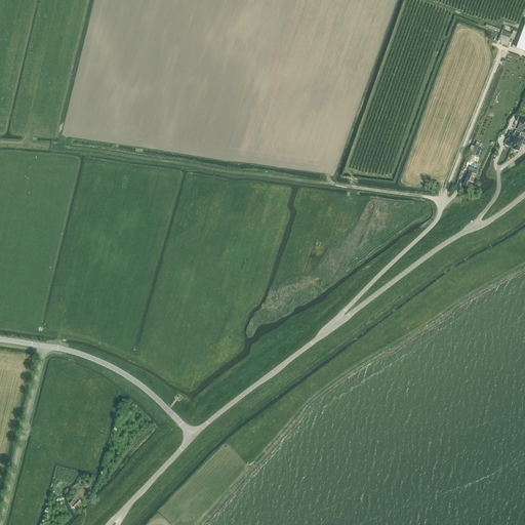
[(524,24),(516,46),(524,49),(524,24)]
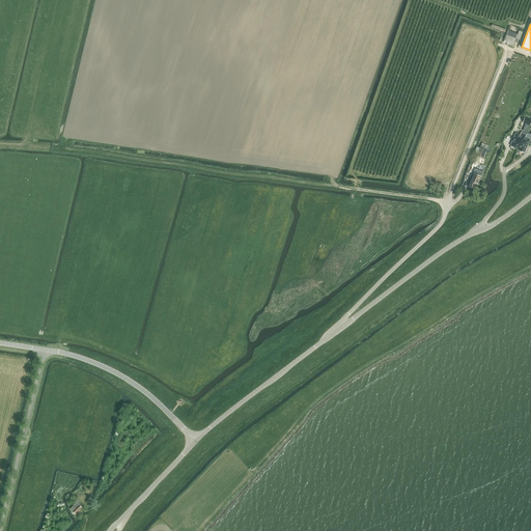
[(508,31),(504,40),(507,40),(506,44),(513,47),(516,38),(520,39),(523,32),(520,31),(518,34),(508,31)]
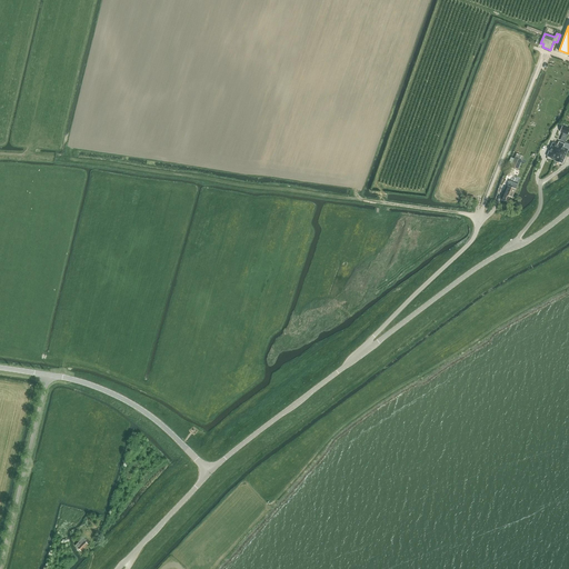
[(562,142),(566,138),(557,133),(553,138),(562,142)]
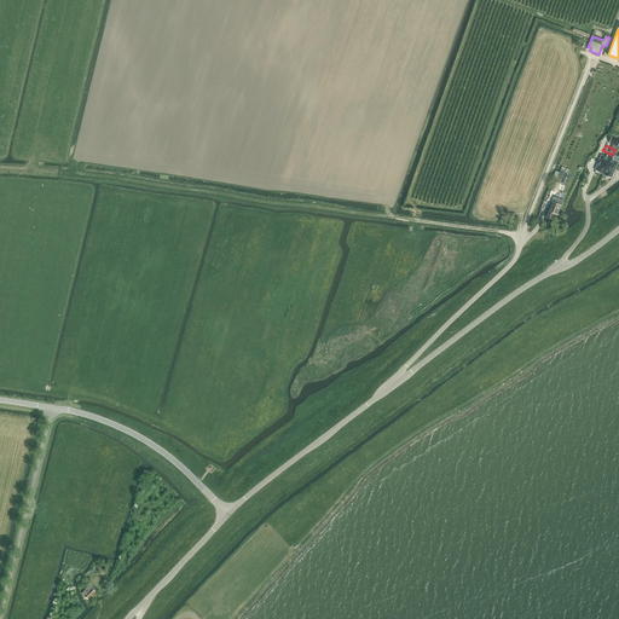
[(601,155),(595,169),(599,172),(603,174),(611,156),(608,154),(607,157),(601,155)]
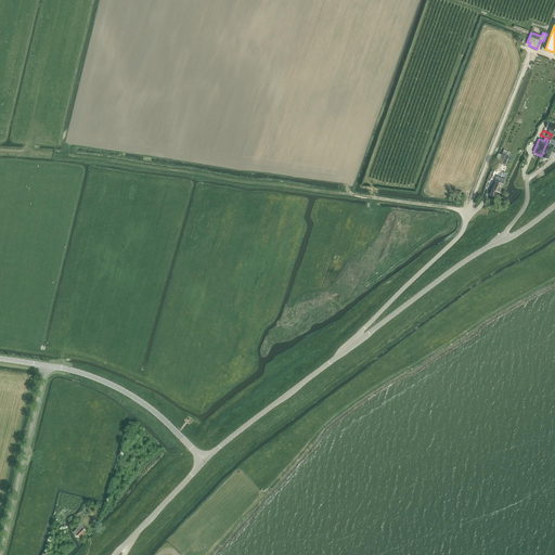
[(547,140),(541,156),(542,156),(541,157),(549,159),(554,145),(550,143),(551,140),(547,140)]
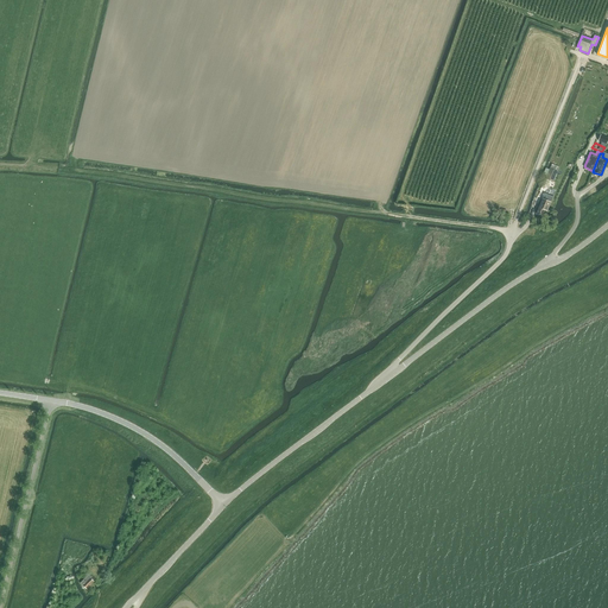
[(550,169),(546,178),(553,181),(556,176),(557,171),(550,169)]
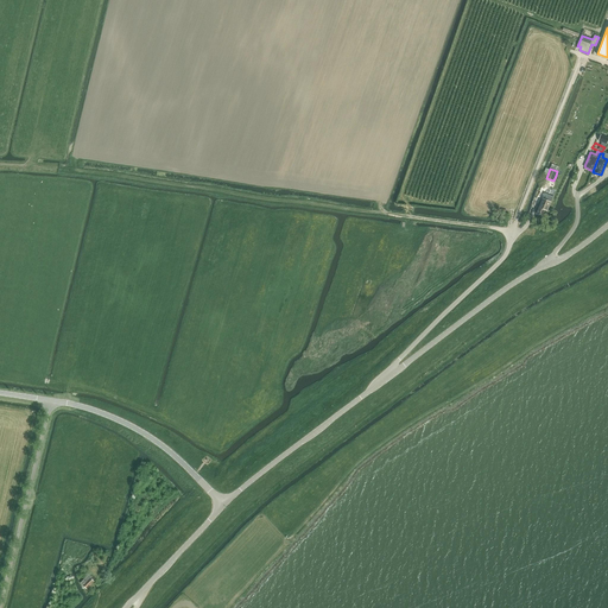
[(551,202),(552,198),(548,196),(546,200),(543,198),(536,213),(543,216),(545,210),(548,211),(551,202)]
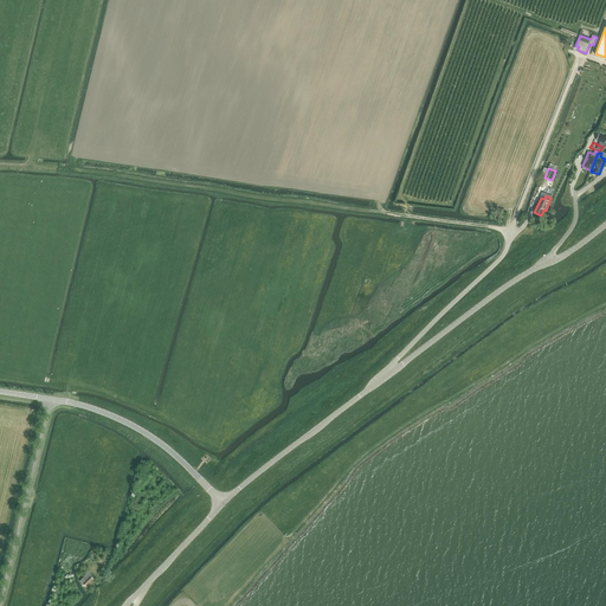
[(6,407),(6,414),(0,414),(0,421),(12,421),(12,407),(6,407)]
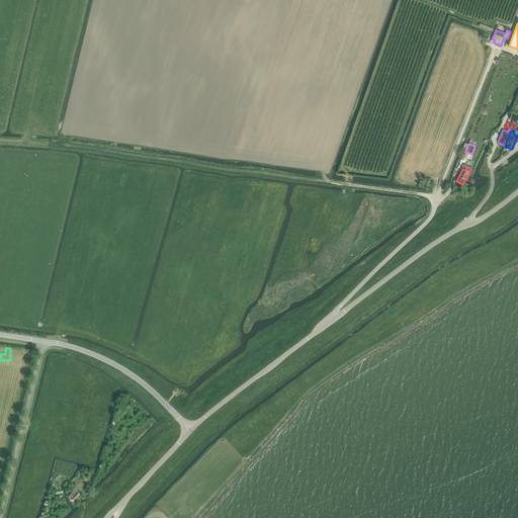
[(76,489),(68,496),(74,502),(80,496),(77,492),(78,491),(76,489)]
